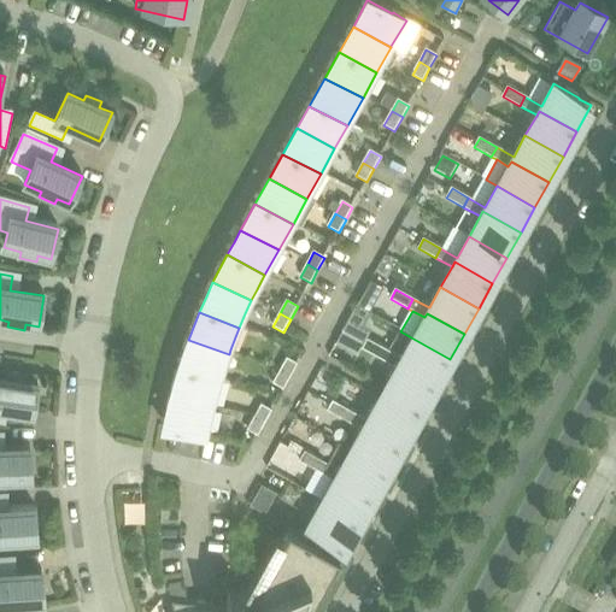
[(379,359),(396,368),(399,363),(436,384),(450,359),(400,331),(388,352),(385,349),(379,359)]
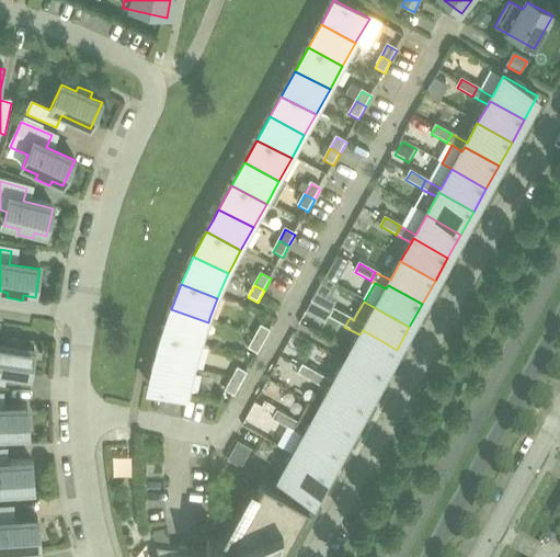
[(203,336),(208,322),(171,309),(169,317),(162,337),(200,348),(203,336)]
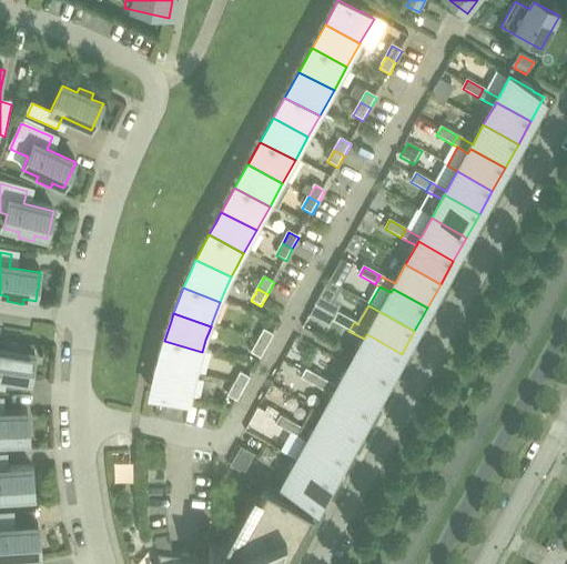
[(333,322),(348,331),(354,322),(338,313),(333,322)]
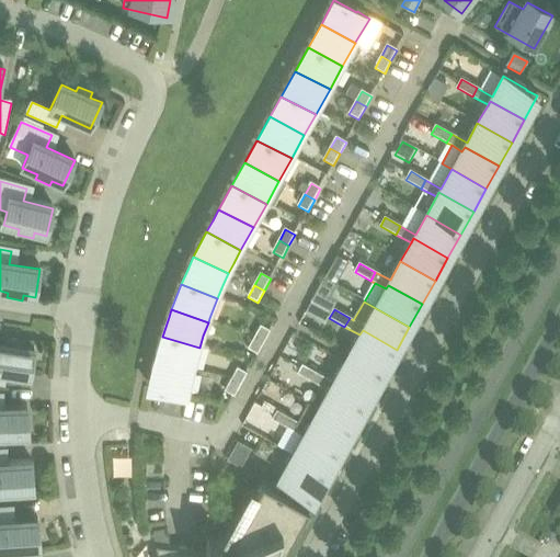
[(261,327),(254,338),(264,343),(271,332),(261,327)]
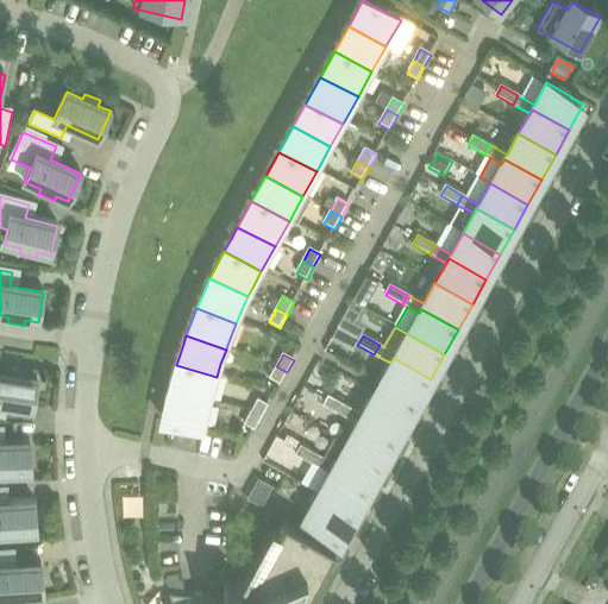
[(390,363),(378,384),(417,404),(431,379),(394,358),(390,363)]
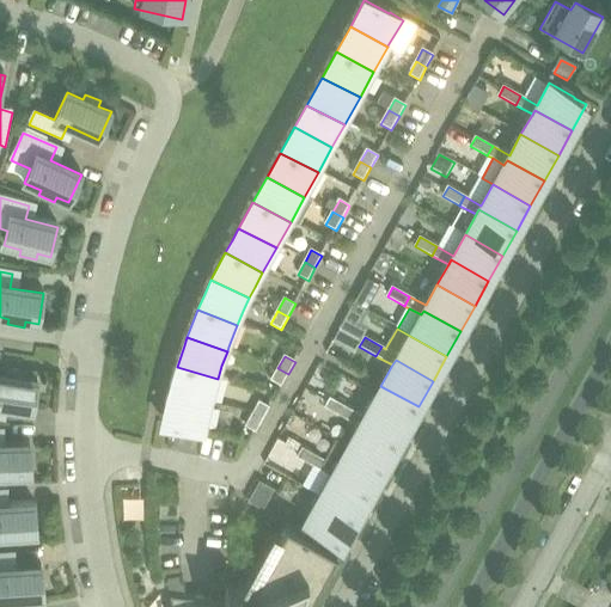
[(214,390),(218,379),(177,367),(173,378),(169,397),(211,405),(214,390)]
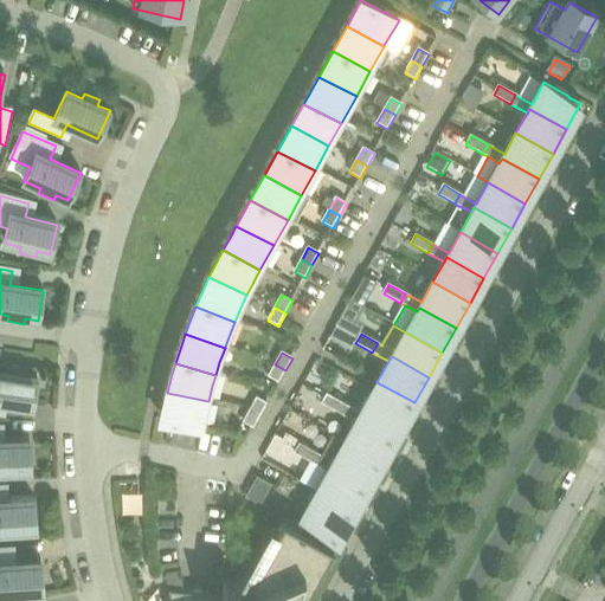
[(280,383),(285,370),(275,364),(269,377),(280,383)]
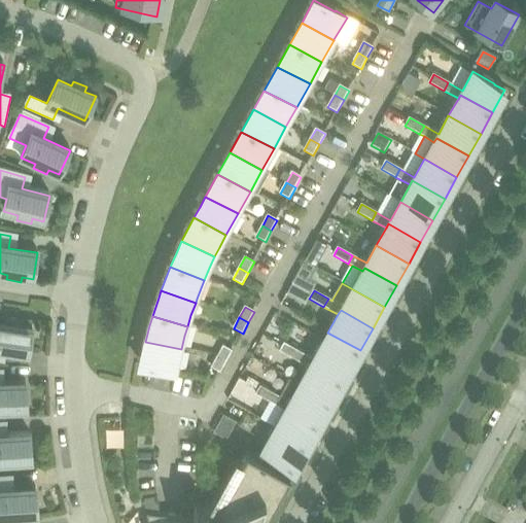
[(0,350),(29,354),(32,328),(21,326),(22,321),(7,319),(6,324),(0,323),(0,350)]
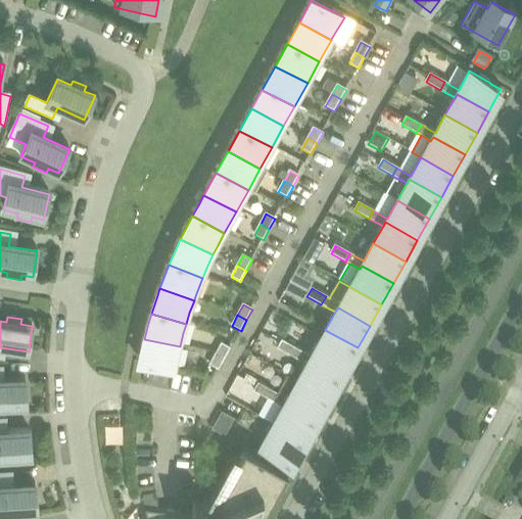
[(321,338),(311,357),(296,348),(292,357),(306,365),(309,361),(340,378),(352,356),(321,338)]
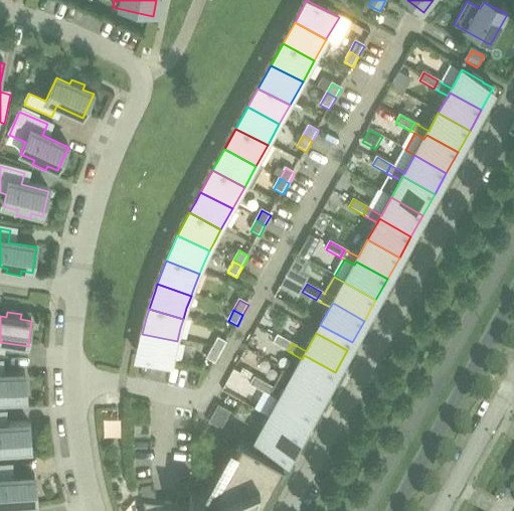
[(176,345),(177,341),(142,334),(141,336),(137,357),(171,365),(176,345)]
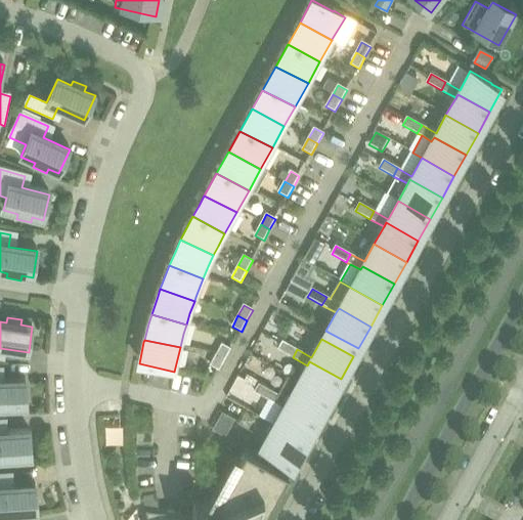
[(278,349),(293,357),(297,349),(282,341),(278,349)]
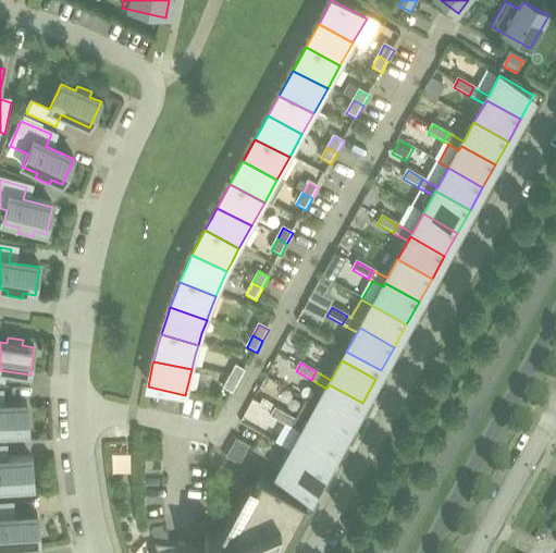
[(230,378),(239,383),(246,371),(236,366),(230,378)]
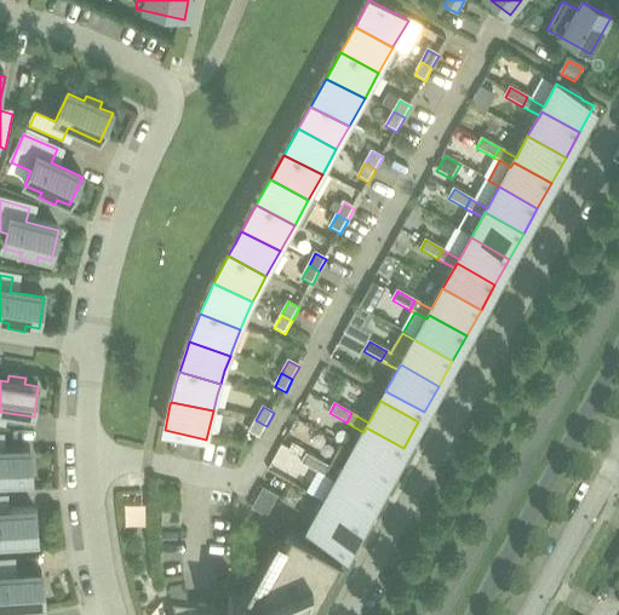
[(259,438),(267,426),(256,420),(248,432),(259,438)]
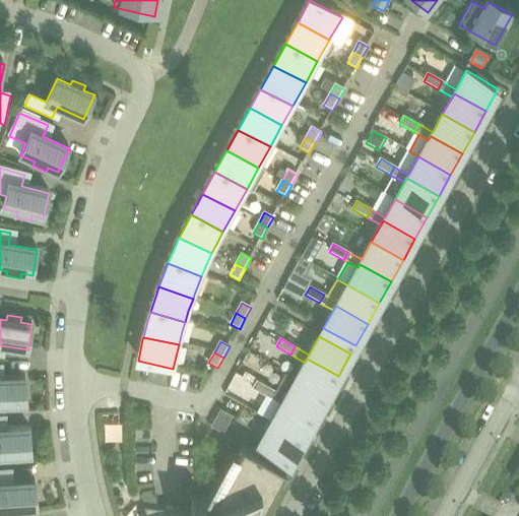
[(305,363),(295,380),(326,397),(338,376),(307,359),(305,363)]
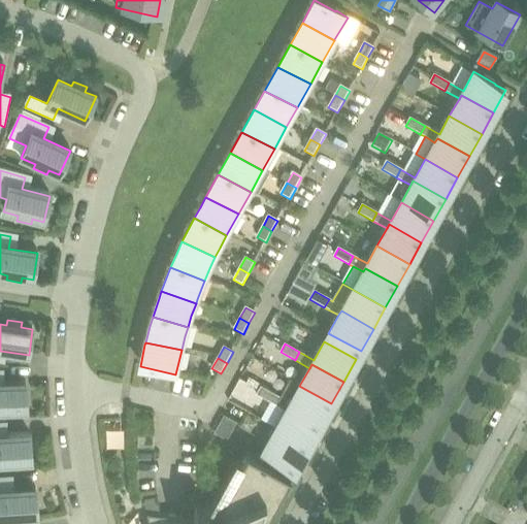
[(0,412),(1,412),(1,417),(15,417),(15,412),(27,412),(26,385),(0,385),(0,412)]
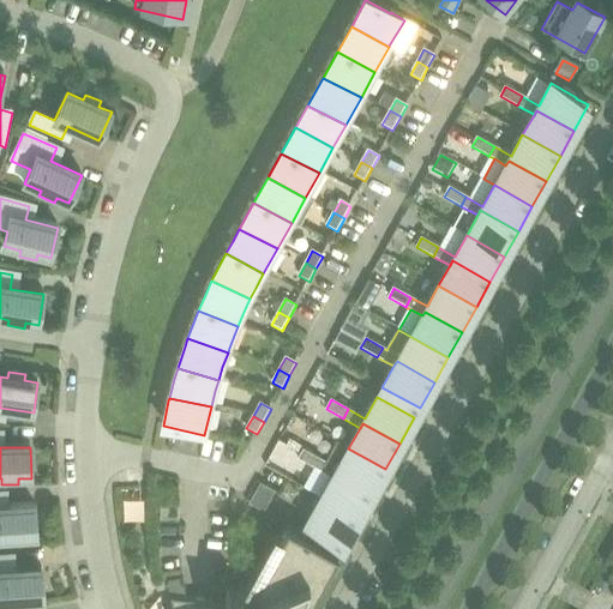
[(236,469),(239,452),(210,447),(208,464),(236,469)]
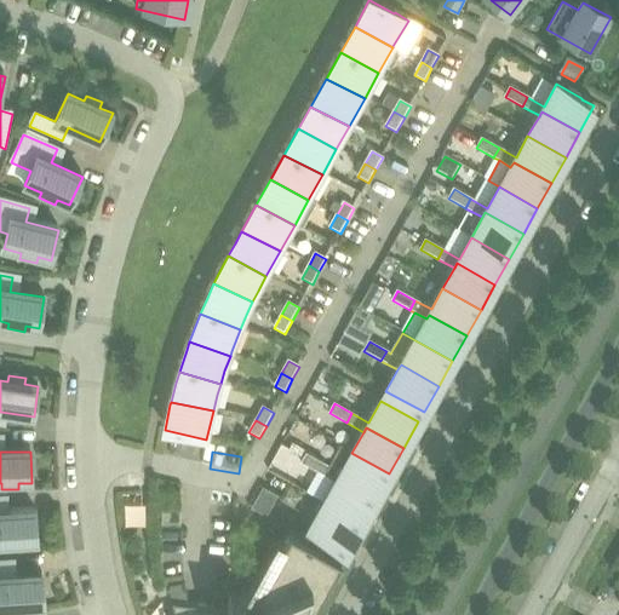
[(334,483),(336,483),(338,478),(376,499),(389,473),(351,453),(340,473),(324,464),(319,473),(334,483)]
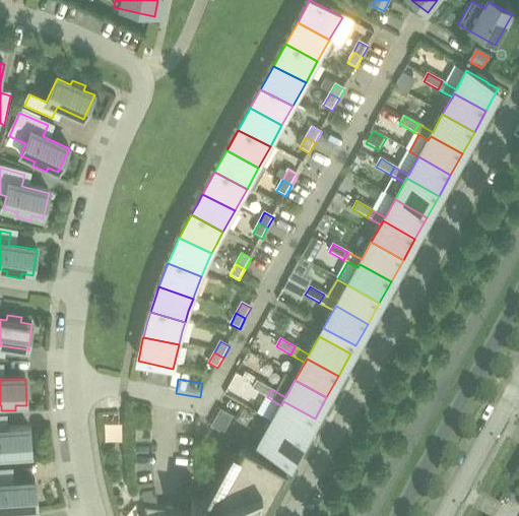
[(252,389),(267,397),(271,389),(257,381),(252,389)]
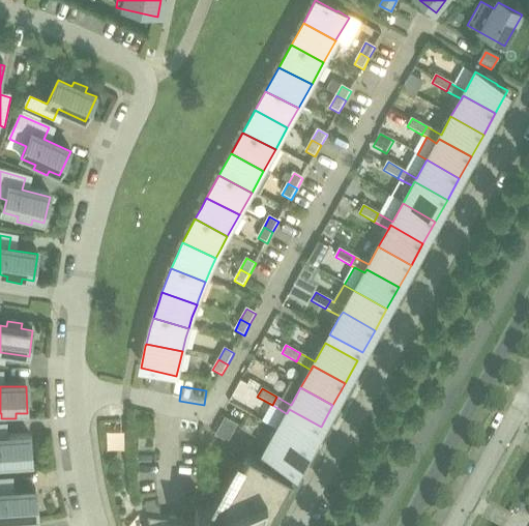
[(286,413),(276,431),(309,448),(321,427),(289,409),(287,413),(286,413)]
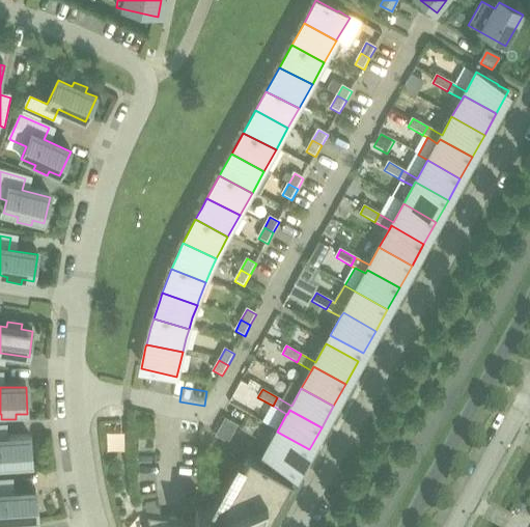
[(155,436),(155,422),(134,423),(134,437),(139,437),(155,436)]
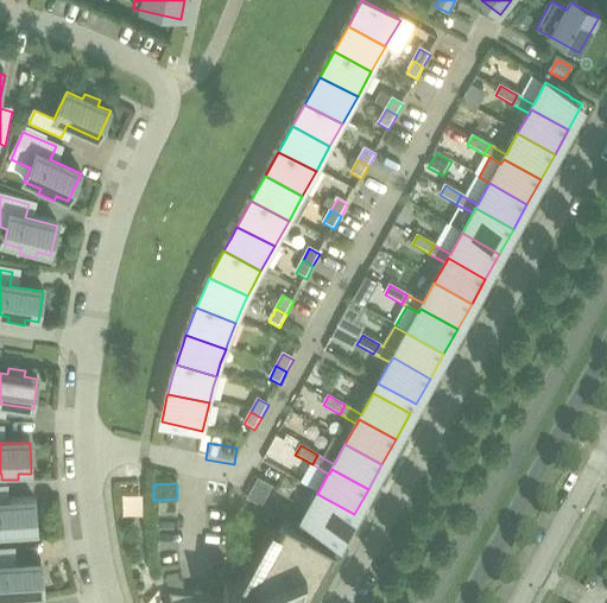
[(0,534),(6,534),(7,540),(24,539),(23,533),(37,532),(35,502),(1,505),(0,492),(0,534)]
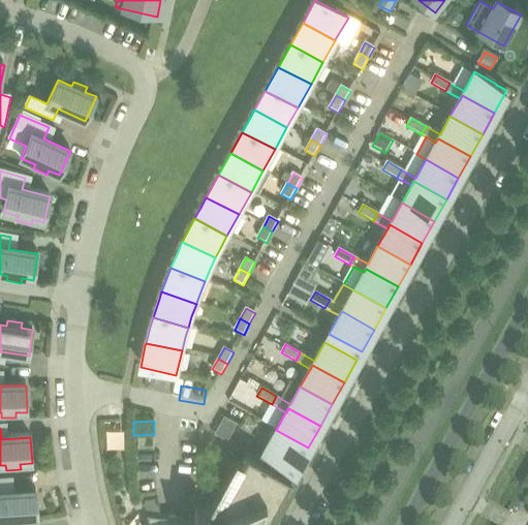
[(266,454),(261,461),(289,476),(293,469),(296,470),(308,448),(276,430),(264,453),(266,454)]
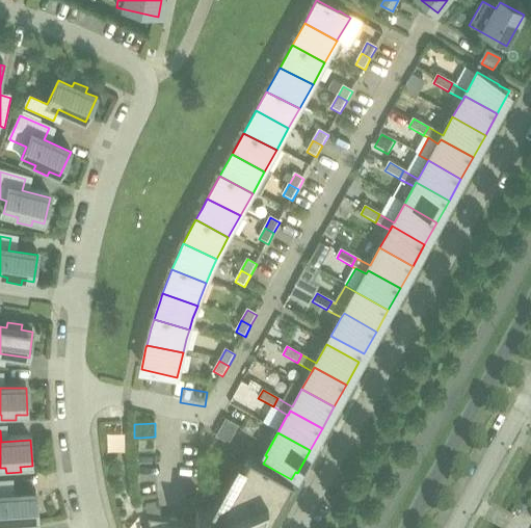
[(155,450),(155,437),(139,438),(140,451),(155,450)]
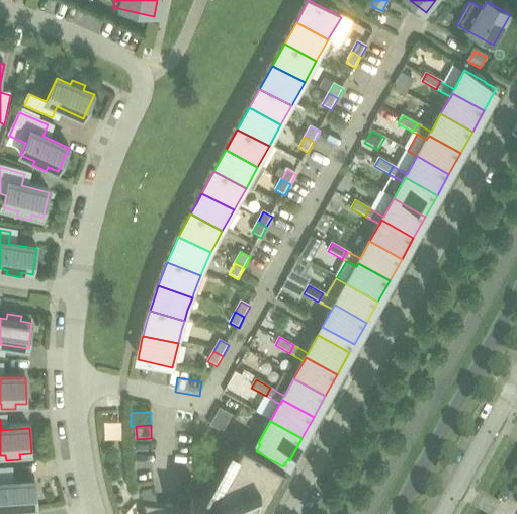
[(259,513),(285,467),(283,466),(256,451),(243,444),(243,445),(222,482),(223,482),(210,503),(204,502),(204,501),(192,499),(190,511),(145,505),(146,513),(259,513)]
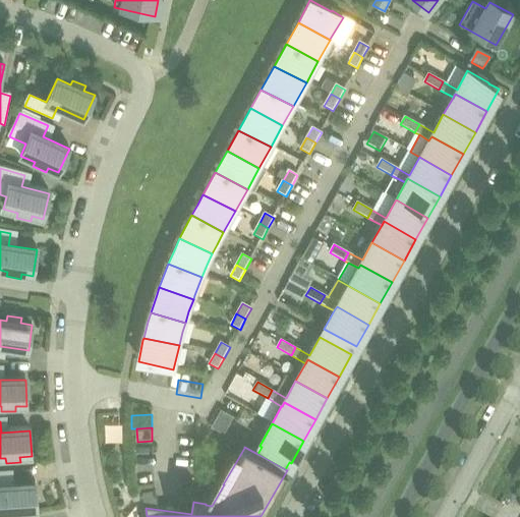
[(38,510),(36,483),(7,485),(6,473),(0,473),(0,512),(11,512),(12,516),(26,516),(25,511),(38,510)]
